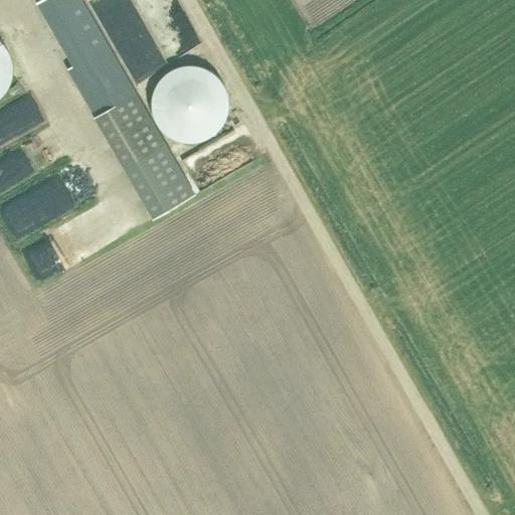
[(196,193),(167,143),(82,0),(38,0),(37,1),(74,64),(68,67),(156,217),(196,193)]
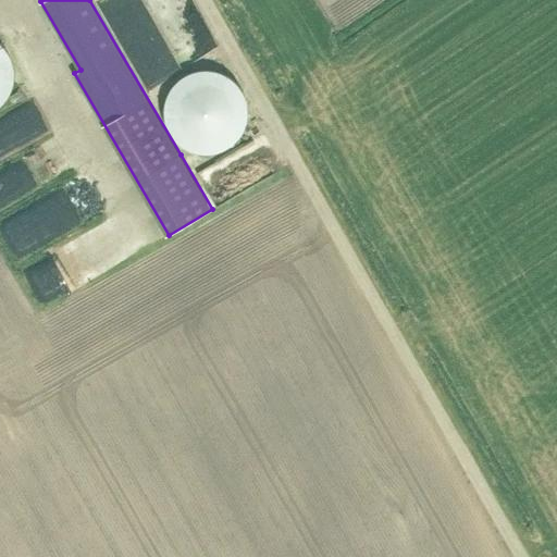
[(0,107),(4,103),(8,99),(11,94),(13,89),(14,84),(15,78),(15,73),(14,66),(13,62),(11,57),(8,52),(4,48),(0,44),(0,42),(0,107)]
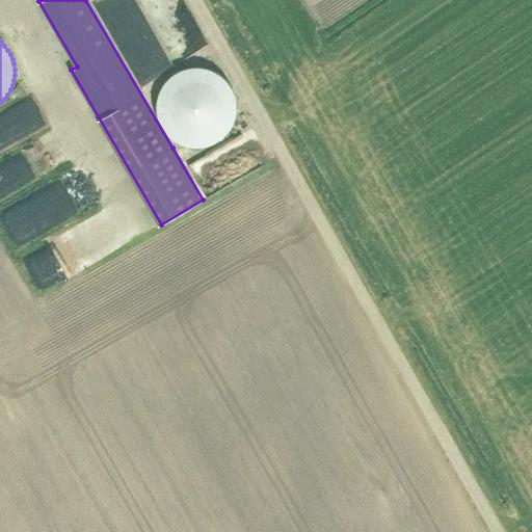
[(158,99),(157,106),(158,113),(160,121),(163,128),(167,133),(173,138),(179,142),(186,144),(193,145),(201,145),(208,144),(214,142),(220,138),(227,133),(231,127),(234,121),(236,113),(237,106),(236,99),(234,92),(231,85),(227,80),(220,75),(214,71),(208,69),(201,67),(193,67),(186,69),(179,71),(173,75),(167,80),(163,85),(160,92),(158,99)]
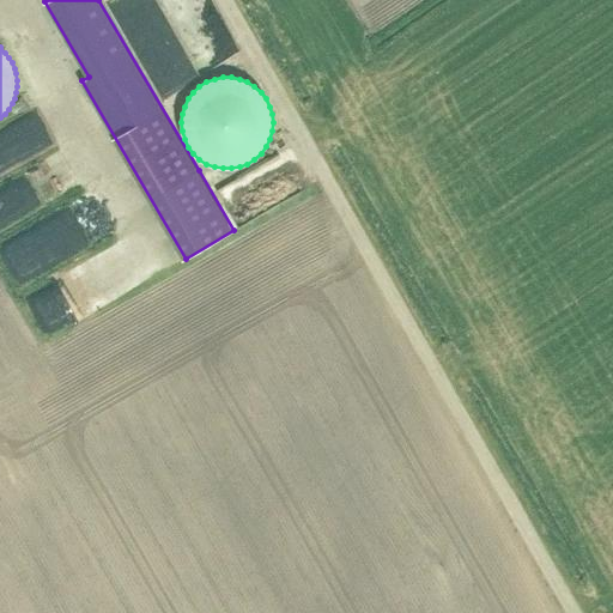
[(0,176),(44,149),(29,125),(0,143),(0,176)]
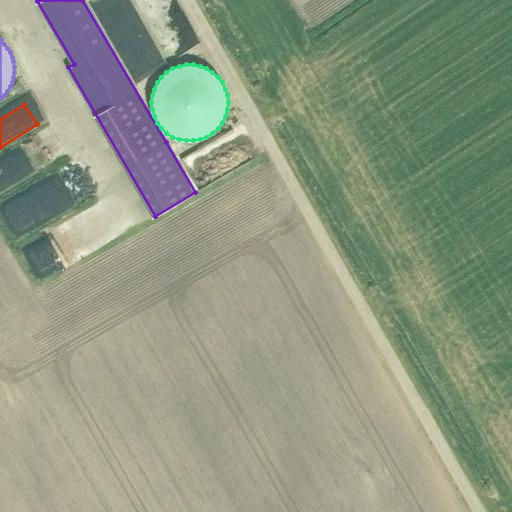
[(79,266),(67,240),(54,246),(51,239),(29,249),(45,282),(79,266)]
